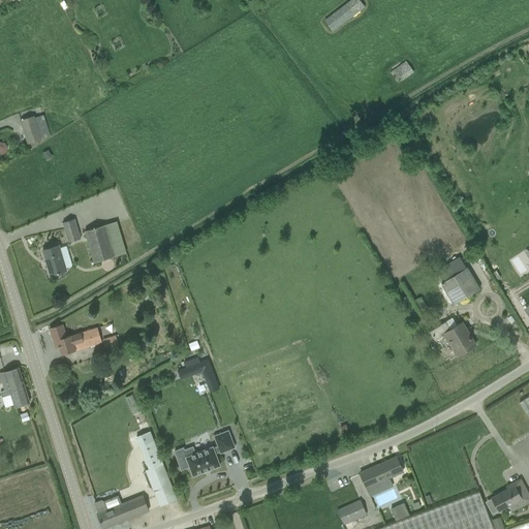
[(64,0),(63,0),(60,2),(64,10),(68,7),(64,0)]
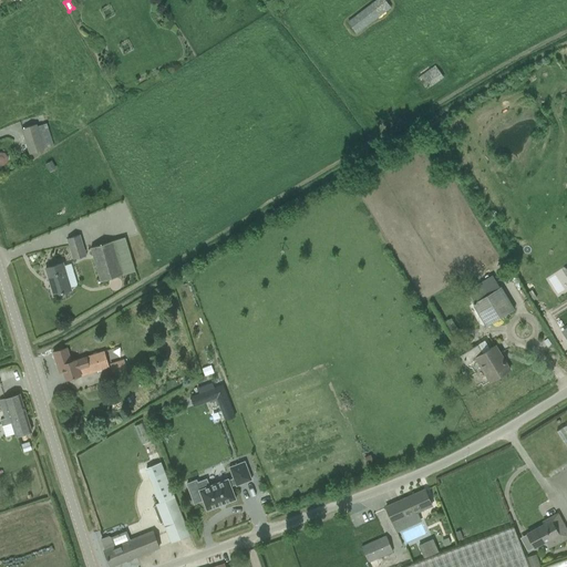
[(425,90),(443,78),(434,64),(416,76),(425,90)]
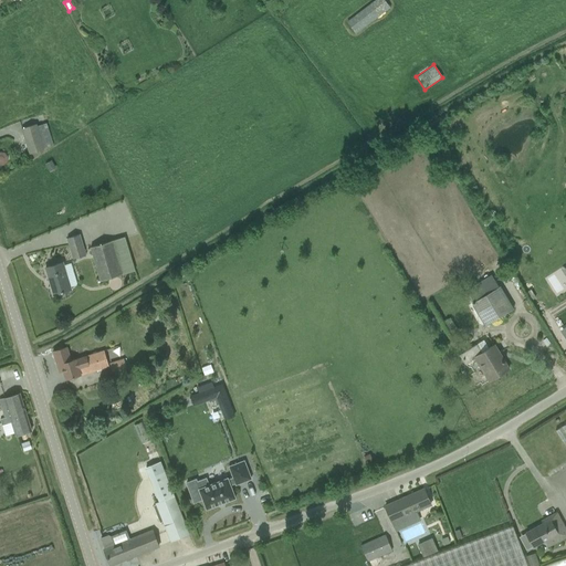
[(43,140),(38,124),(22,128),(30,154),(51,147),(49,139),(43,140)]
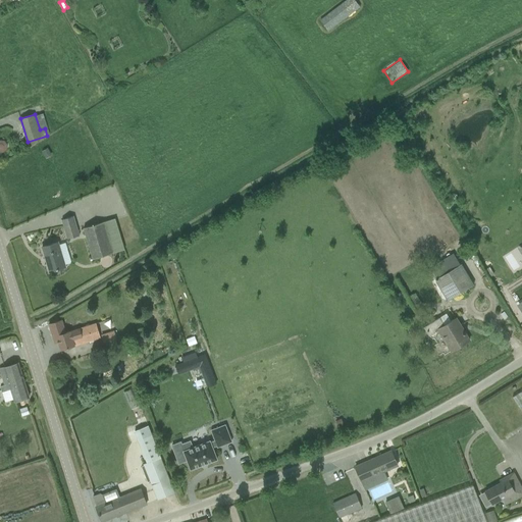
[(42,152),(46,159),(52,156),(48,148),(42,152)]
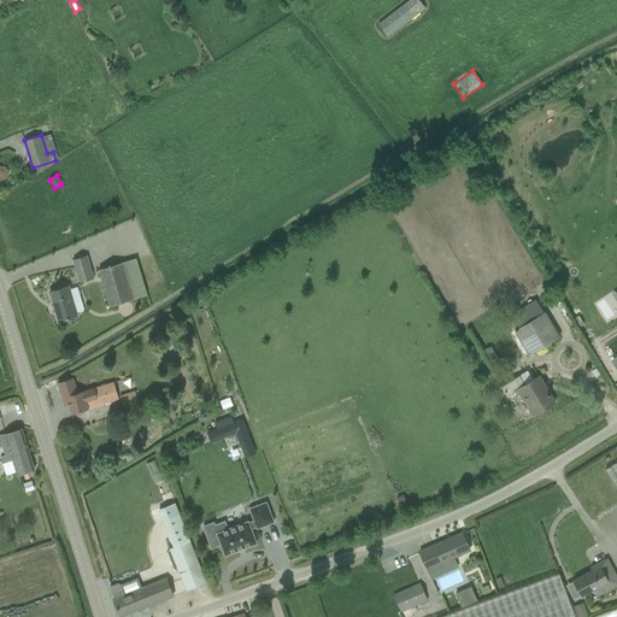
[(72,260),(80,283),(94,278),(87,257),(72,260)]
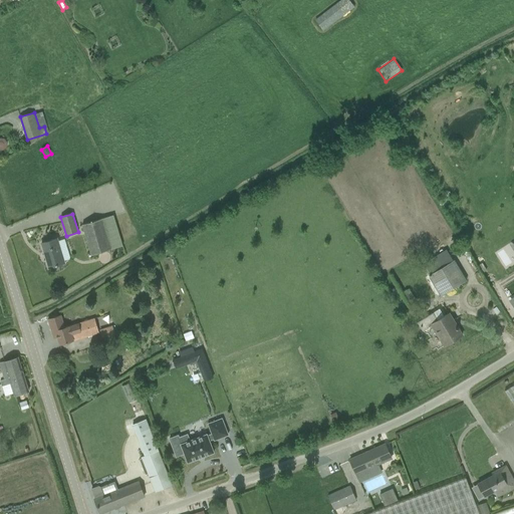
[(114,214),(82,224),(92,255),(123,245),(114,214)]
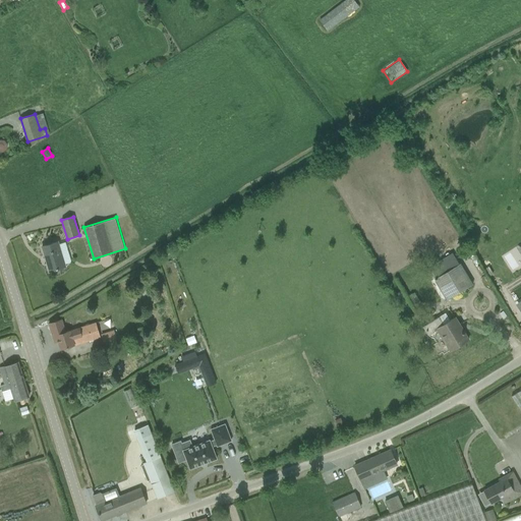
[(50,272),(59,269),(67,267),(59,241),(42,246),(50,272)]
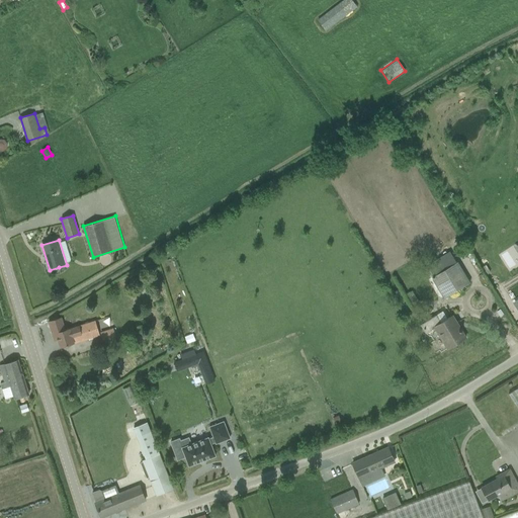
[(444,297),(470,281),(457,262),(455,263),(448,251),(427,265),(434,276),(432,277),(444,297)]
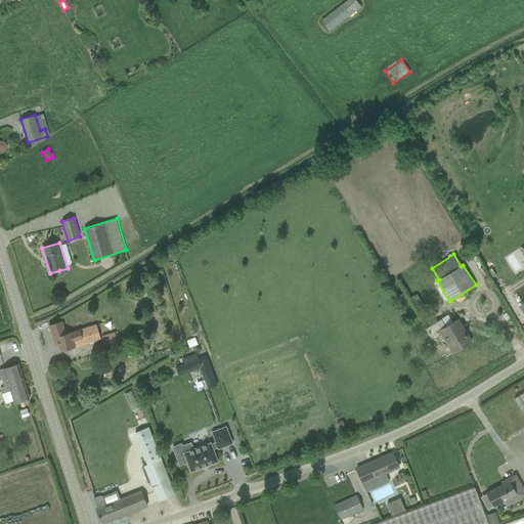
[(447,341),(453,352),(471,342),(459,319),(446,326),(441,319),(426,329),(431,337),(440,332),(446,342),(447,341)]
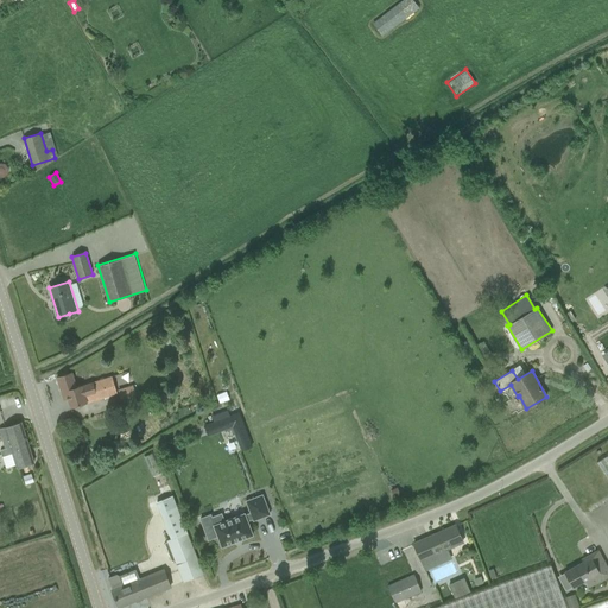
[(77,386),(74,373),(57,378),(63,398),(67,397),(70,407),(118,394),(112,375),(77,386)]
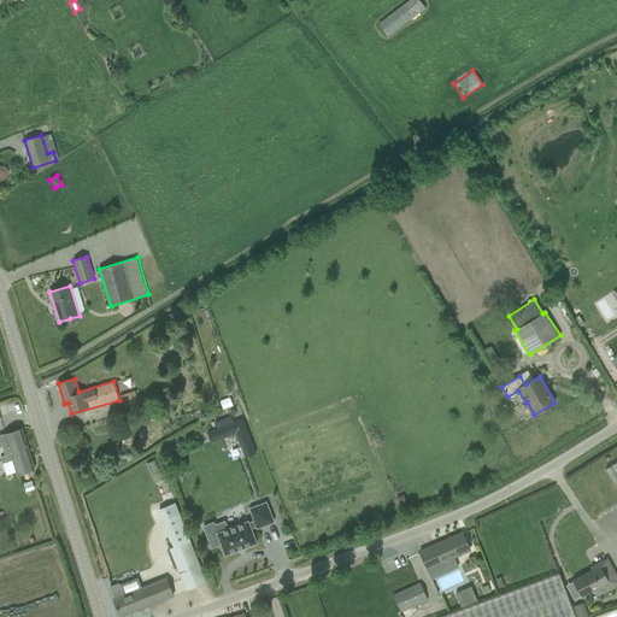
[(221,405),(230,403),(228,387),(218,388),(221,405)]
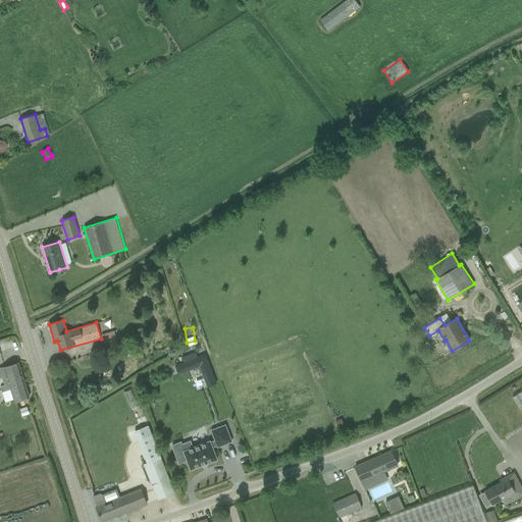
[(103,337),(106,348),(118,344),(116,337),(114,330),(102,334),(102,337),(103,337)]
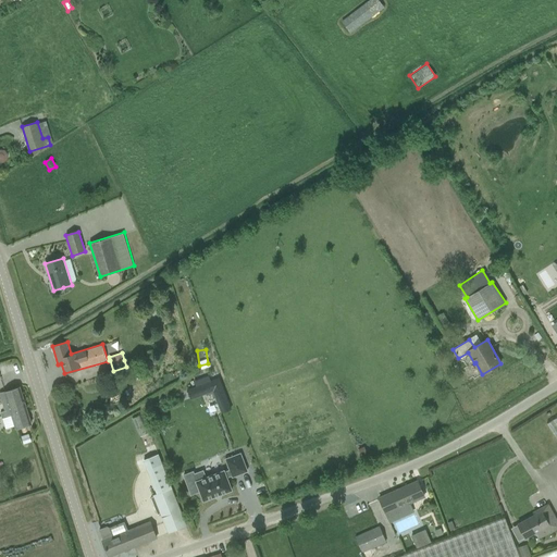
[(222,388),(219,380),(188,392),(192,399),(222,388)]
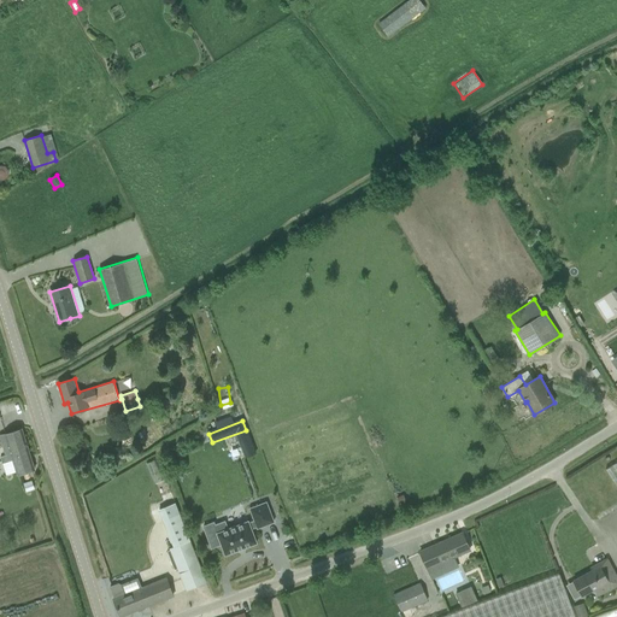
[(35,469),(22,429),(0,435),(0,436),(6,456),(0,458),(3,463),(13,459),(18,475),(35,469)]
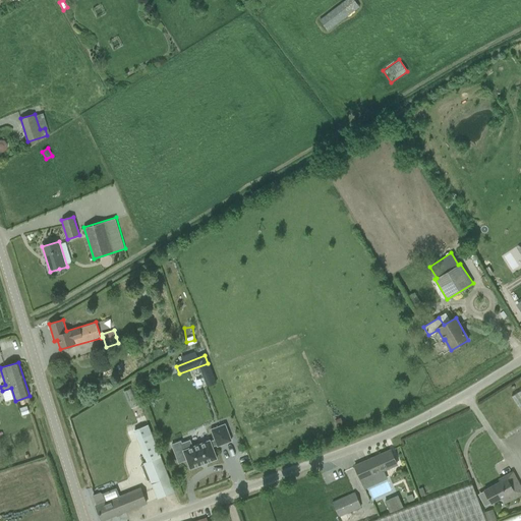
[(520,520),(520,390),(512,397),(520,410),(520,520),(485,520),(472,484),(371,520),(520,520)]
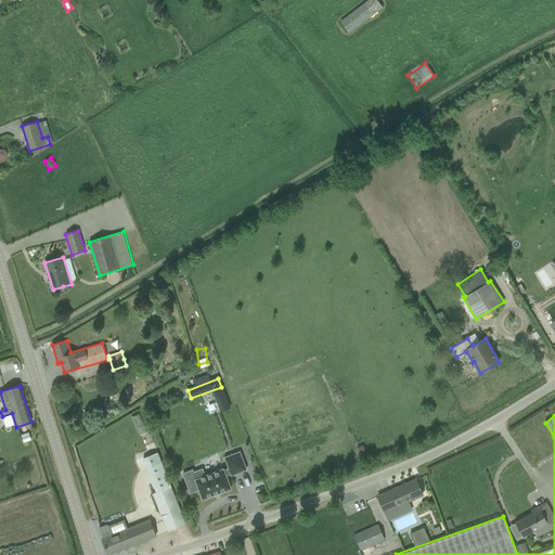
[(185,524),(170,486),(157,453),(144,459),(147,468),(146,468),(156,492),(152,493),(167,531),(185,524)]
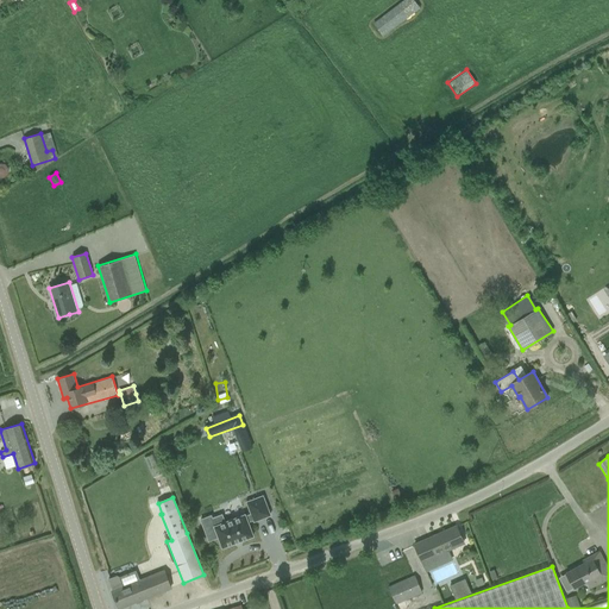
[(268,508),(251,514),(256,526),(250,528),(250,526),(228,534),(226,526),(217,531),(215,527),(205,532),(213,552),(223,548),(226,559),(257,547),(252,533),(258,532),(258,533),(275,527),(268,508)]
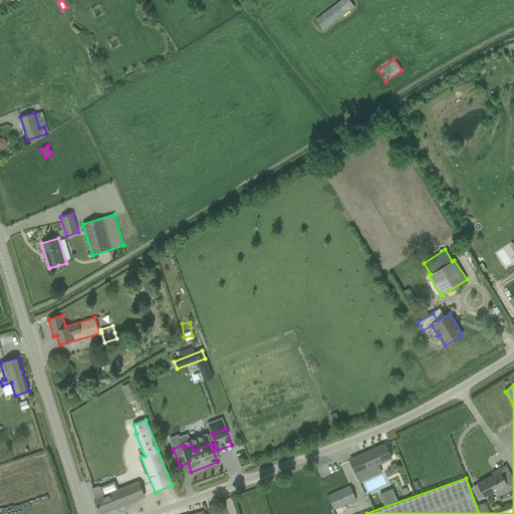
[(386,444),(354,458),(349,460),(359,481),(380,472),(377,465),(392,459),(386,444)]
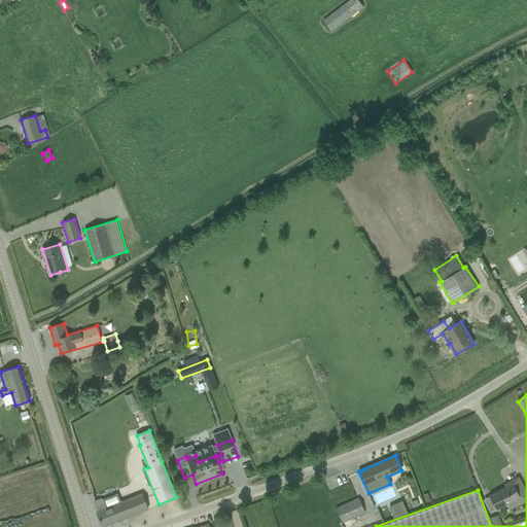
[(512,484),(490,496),(497,508),(507,503),(511,508),(526,499),(526,494),(518,478),(511,482),(512,484)]
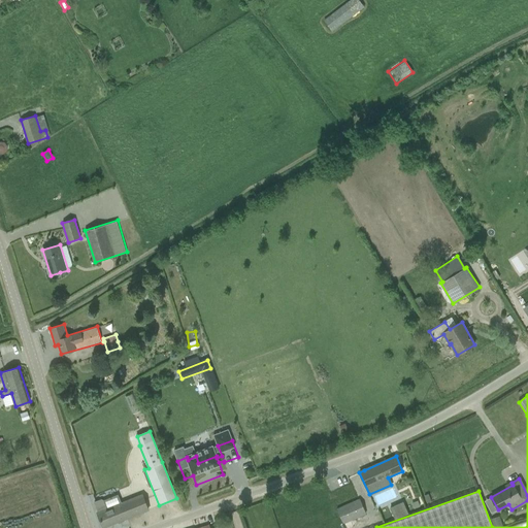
[(98,513),(97,513),(103,527),(119,522),(119,521),(122,520),(122,521),(149,509),(142,495),(136,497),(135,496),(121,501),(118,495),(104,500),(103,501),(101,499),(94,502),(98,513)]
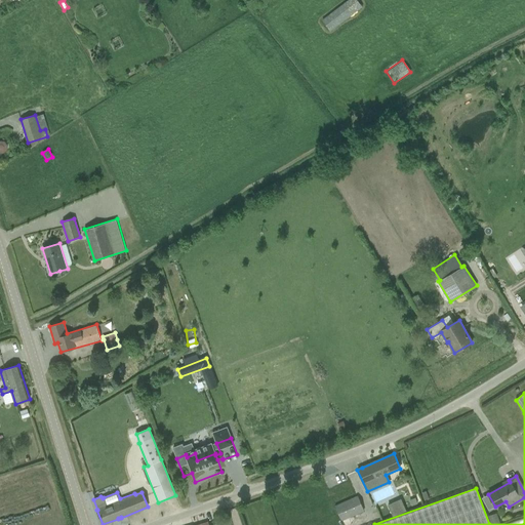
[(402,492),(389,497),(394,511),(407,507),(407,506),(404,507),(403,503),(406,503),(402,492)]
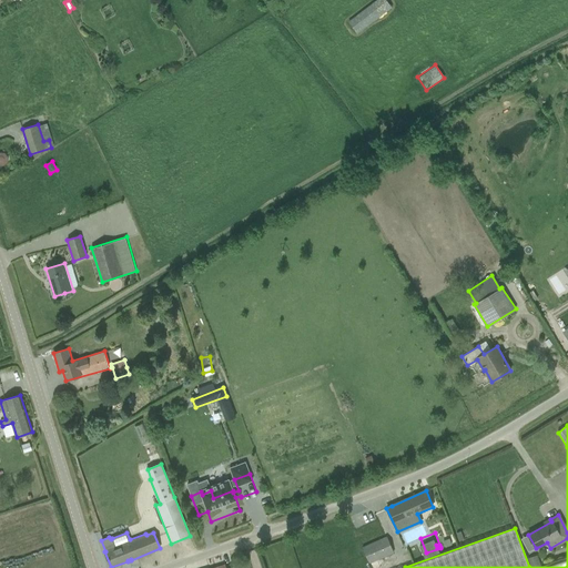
[(394,553),(392,547),(387,537),(373,543),(363,548),(369,564),(394,553)]
